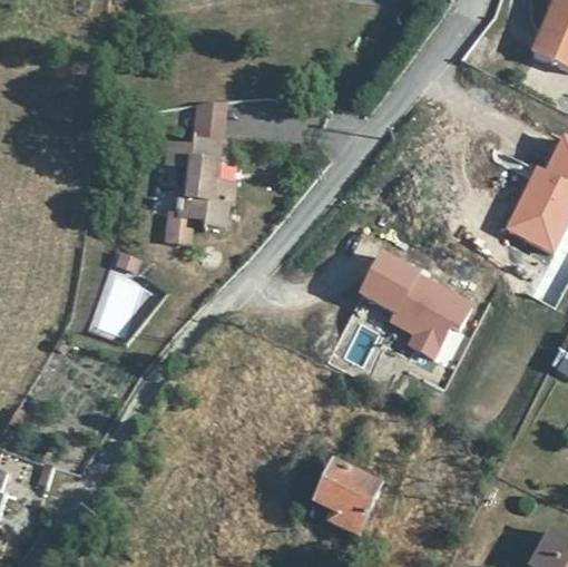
[(554,0),(531,55),(567,71),(567,0),(554,0)]
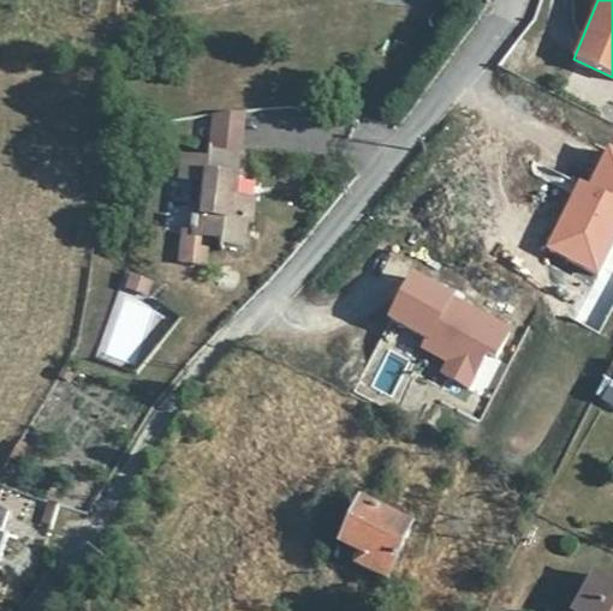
[(243,109),(214,113),(209,153),(237,156),(243,109)]
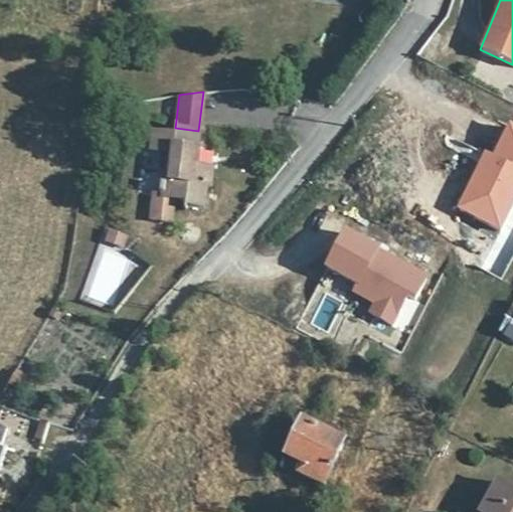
[(512,123),(499,116),(456,209),(501,230),(512,203),(512,123)]
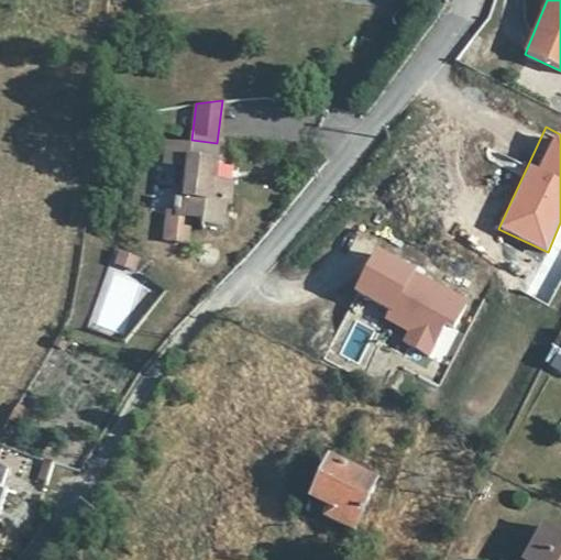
[(217,143),(191,140),(189,145),(166,142),(163,163),(179,166),(186,166),(180,197),(176,196),(175,209),(166,208),(162,238),(185,241),(189,217),(202,219),(204,222),(220,223),(224,200),(228,201),(231,180),(206,177),(209,161),(213,161),(217,143)]
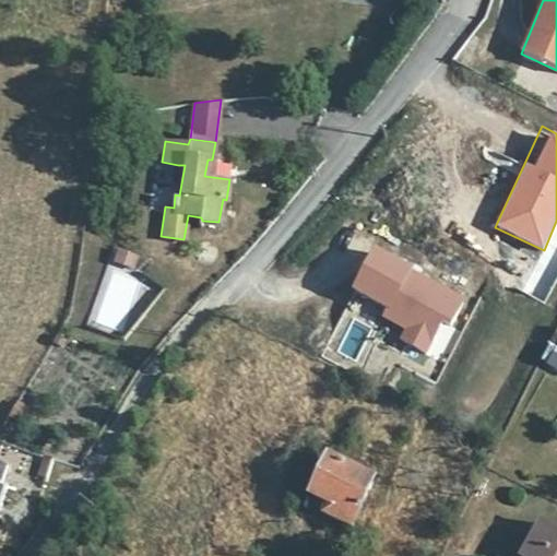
[(185,165),(178,165),(175,194),(179,196),(185,165)]
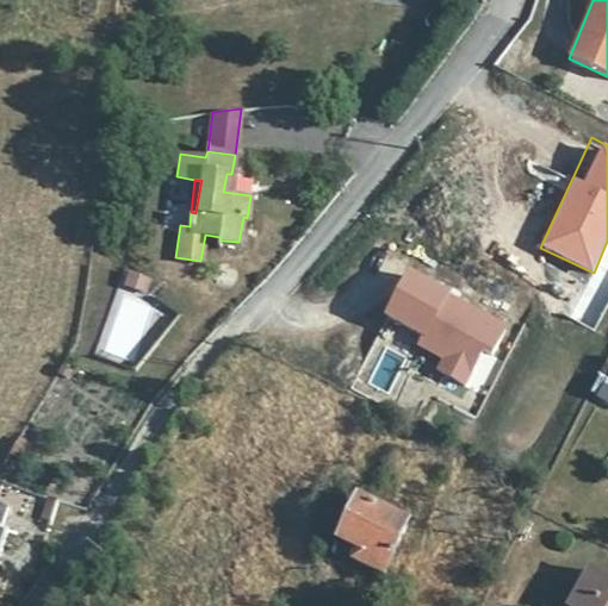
[(432,368),(464,382),(481,345),(491,350),(507,317),(401,268),(377,320),(440,350),(432,368)]
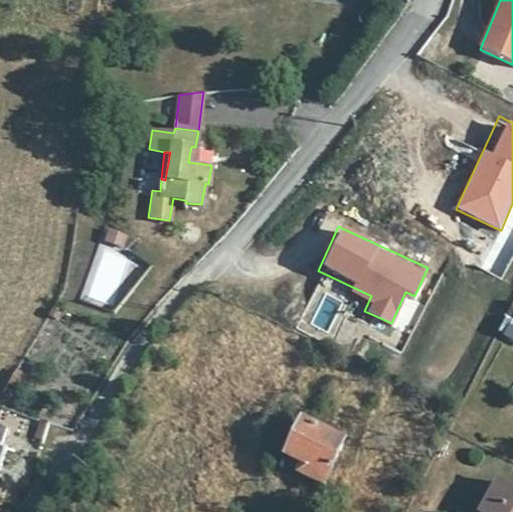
[(108,228),(106,239),(121,245),(125,233),(108,228)]
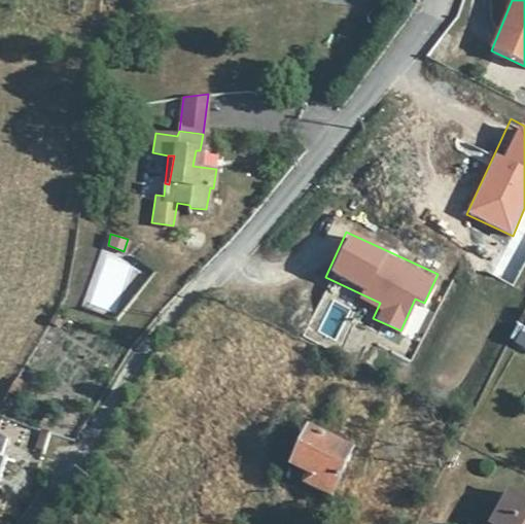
[(506,338),(524,346),(524,323),(515,319),(506,338)]
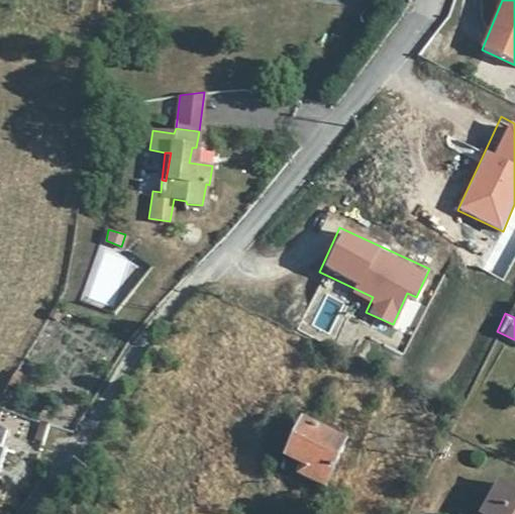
[(41,439),(47,421),(40,418),(34,436),(41,439)]
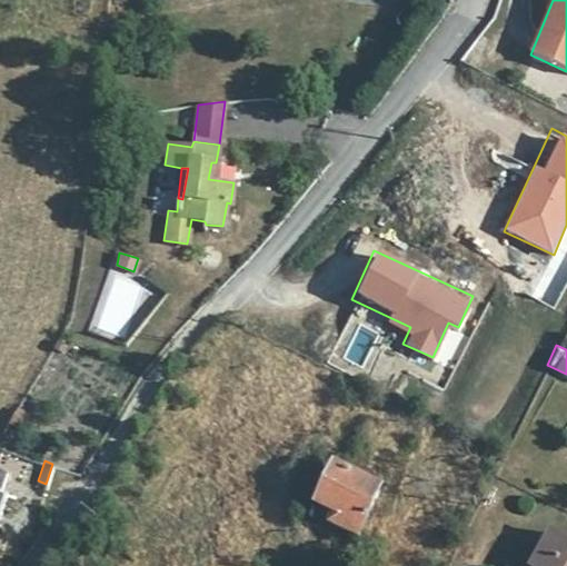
[(331,465),(314,503),(332,510),(340,514),(335,525),(355,534),(377,484),(331,465)]
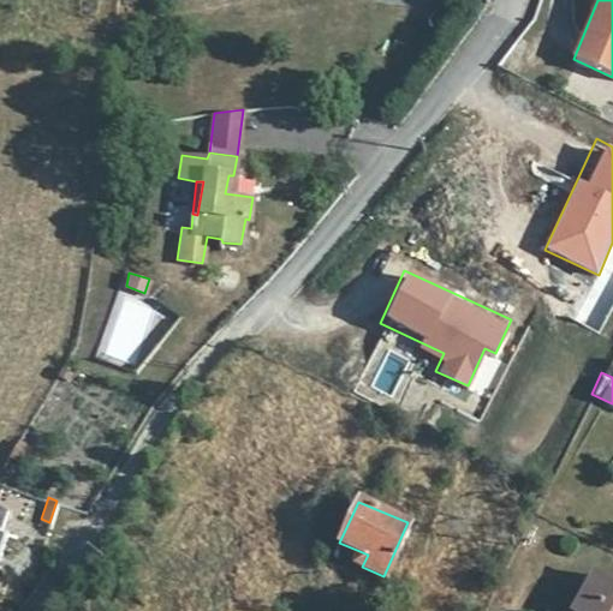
[(368,555),(359,551),(355,563),(362,567),(368,555)]
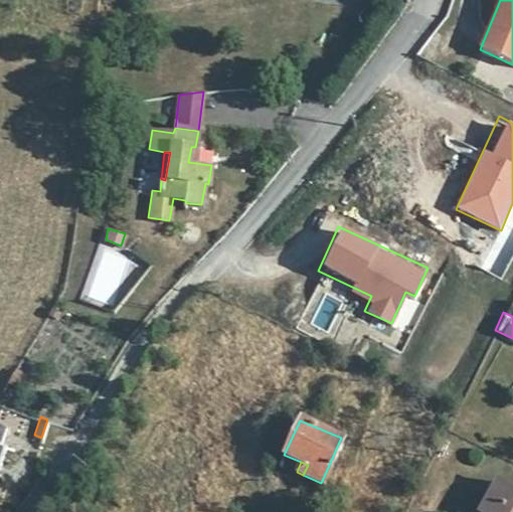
[(512,511),(512,490),(494,479),(475,511),(512,511)]
